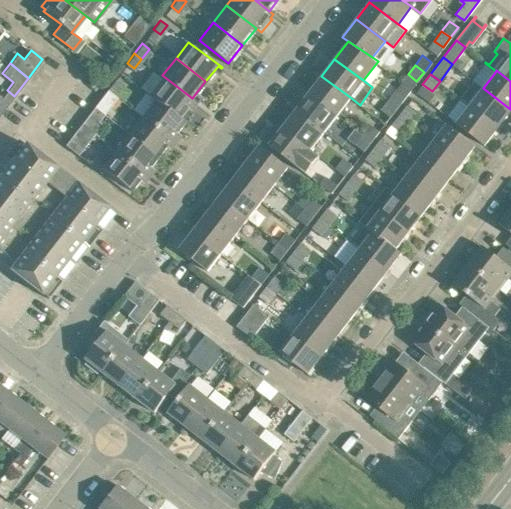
[(192,98),(162,75),(148,93),(154,97),(155,96),(178,115),(179,114),(179,115),(192,98)]
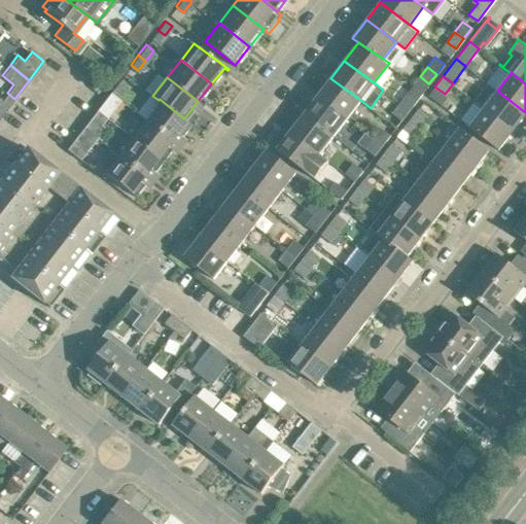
[(330,78),(318,95),(317,95),(347,117),(360,100),(330,78)]
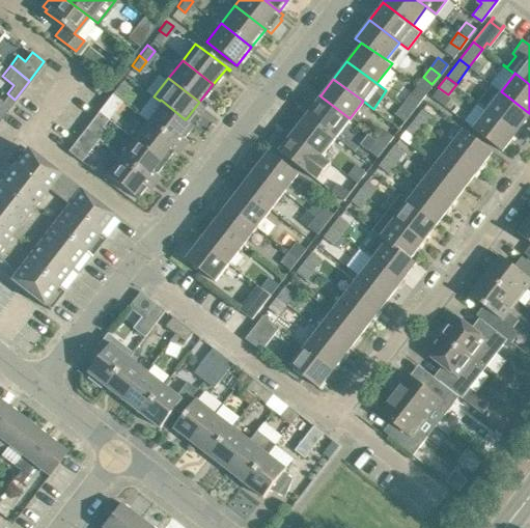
[(118,98),(127,87),(119,81),(111,91),(118,98)]
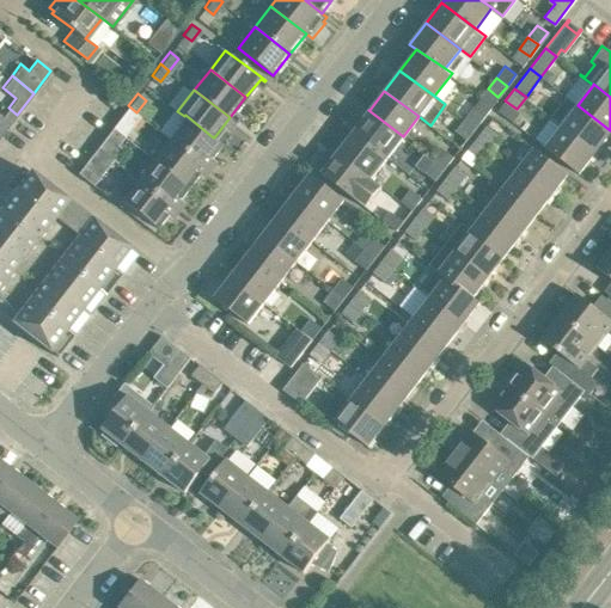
[(368,110),(370,110),(361,104),(346,124),(353,130),(388,157),(403,136),(368,110)]
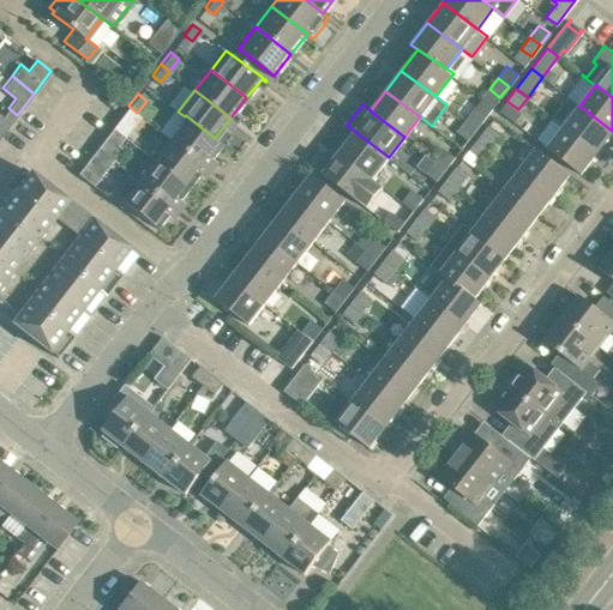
[(140,116),(136,114),(137,113),(128,106),(113,127),(125,137),(140,116)]
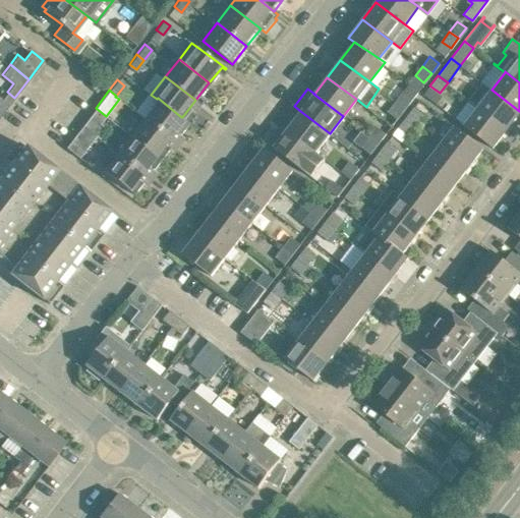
[(519,111),(492,90),(478,107),(507,128),(519,111)]
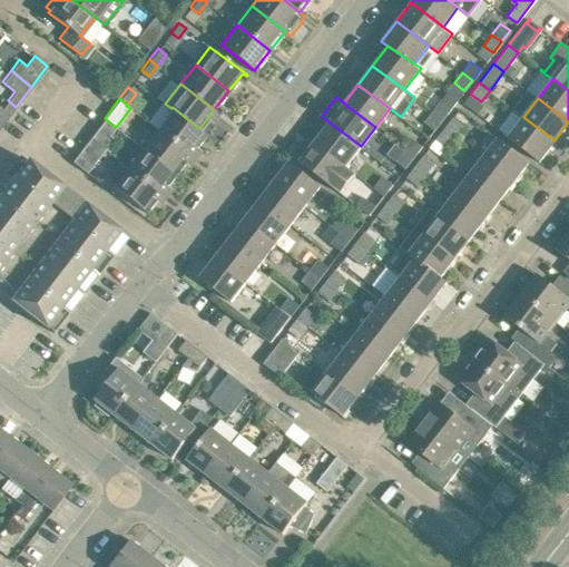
[(442,118),(451,107),(441,99),(432,110),(442,118)]
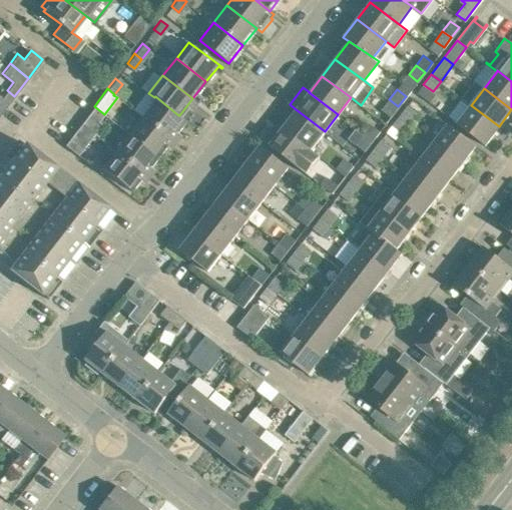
[(0,114),(14,96),(7,90),(1,98),(0,97),(0,114)]
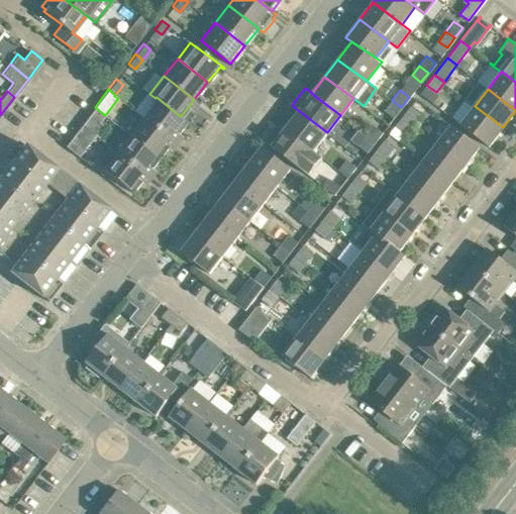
[(181,117),(181,116),(181,115),(180,116),(157,97),(156,98),(149,94),(149,95),(156,99),(142,115),(173,138),(186,121),(181,117)]
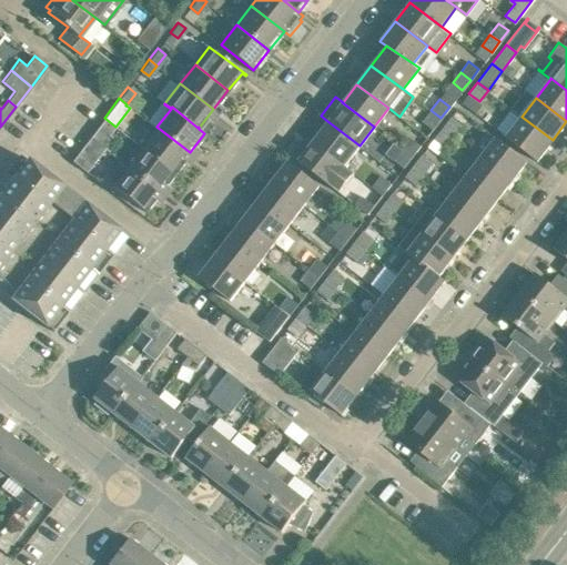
[(432,129),(441,118),(431,110),(423,121),(432,129)]
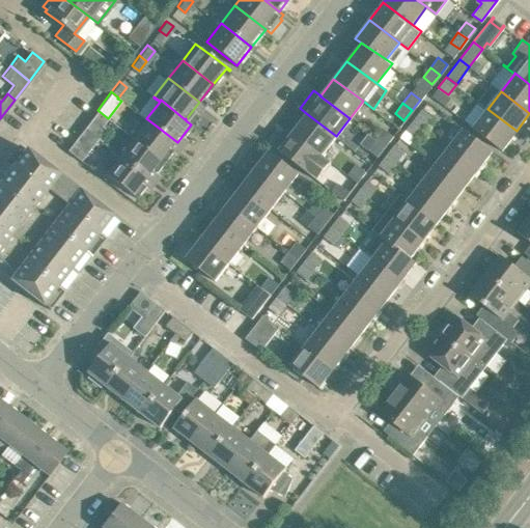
[(423,126),(430,116),(421,108),(414,118),(423,126)]
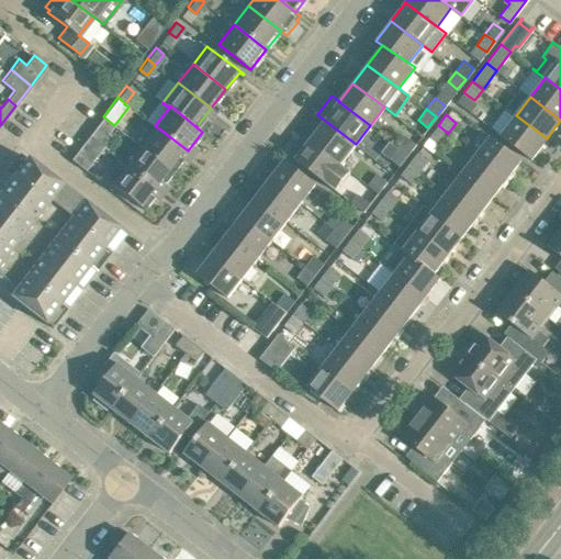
[(547,138),(516,115),(501,135),(531,158),(547,138)]
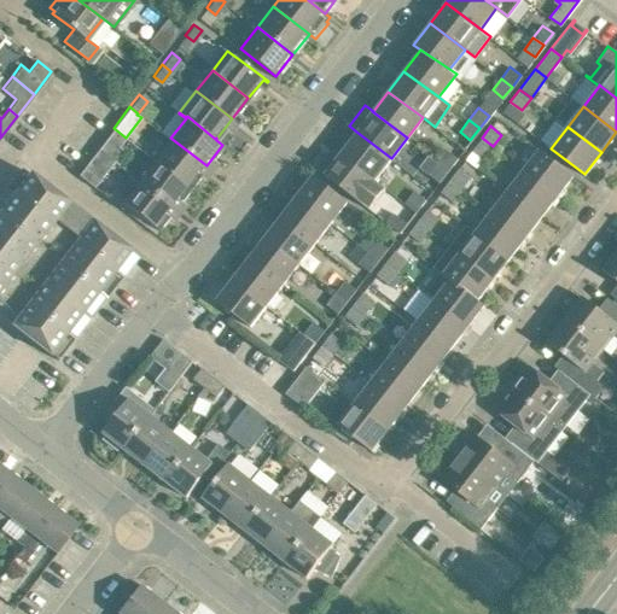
[(127,151),(120,145),(126,138),(114,128),(98,148),(114,161),(117,163),(127,151)]
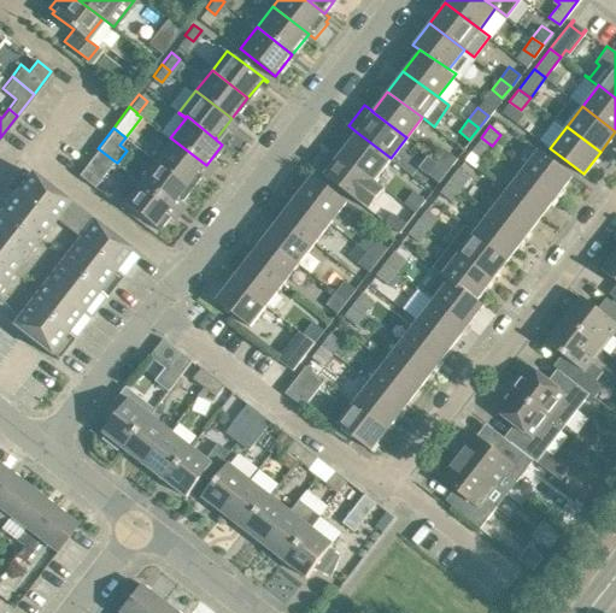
[(375,180),(391,158),(356,131),(341,151),(340,152),(375,180)]
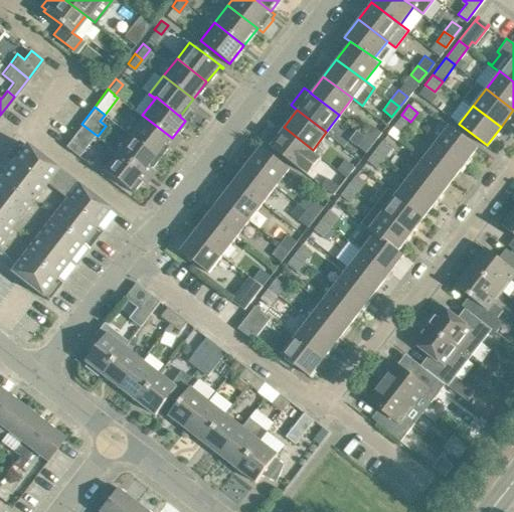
[(172,138),(142,115),(129,133),(158,156),(172,138)]
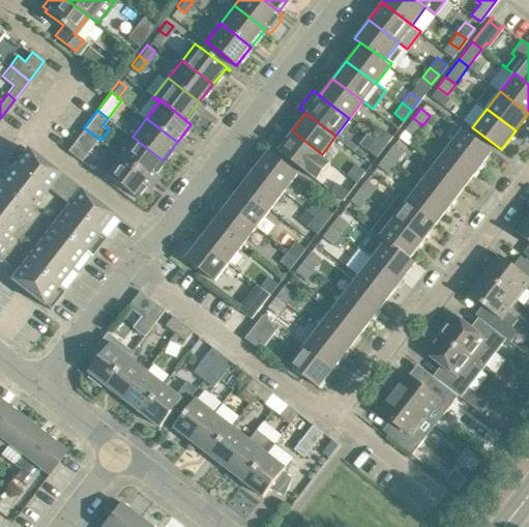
[(415,136),(422,125),(413,118),(406,128),(415,136)]
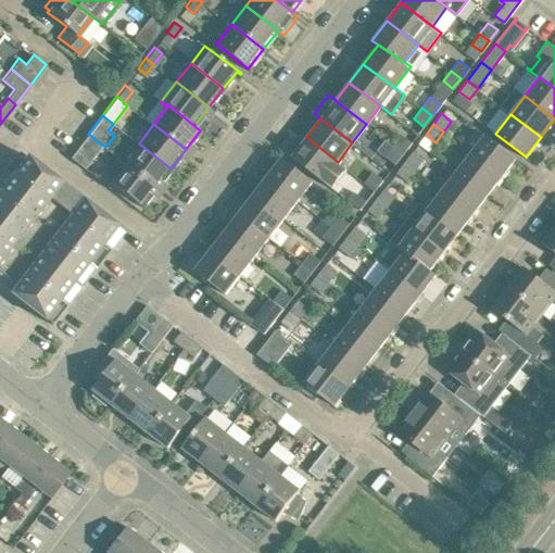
[(347,167),(338,162),(306,137),(307,136),(300,132),(285,151),(331,187),(347,167)]
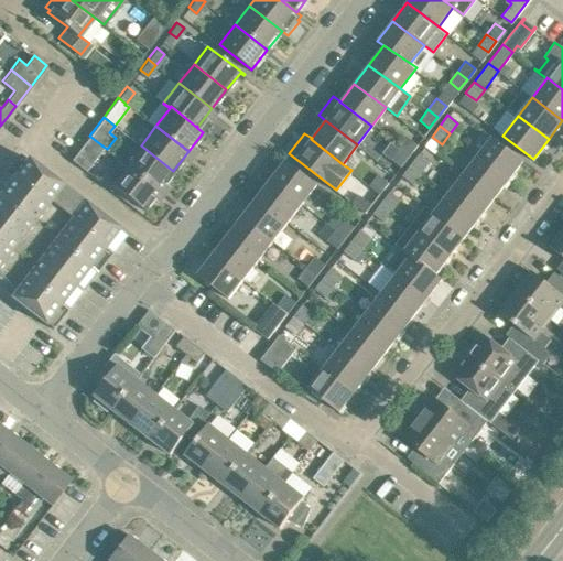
[(85,170),(104,147),(89,136),(72,159),(85,170)]
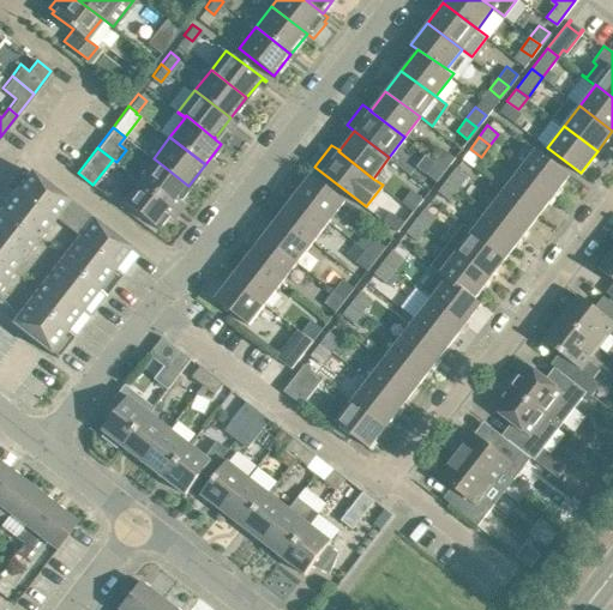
[(445,168),(455,156),(444,148),(434,159),(445,168)]
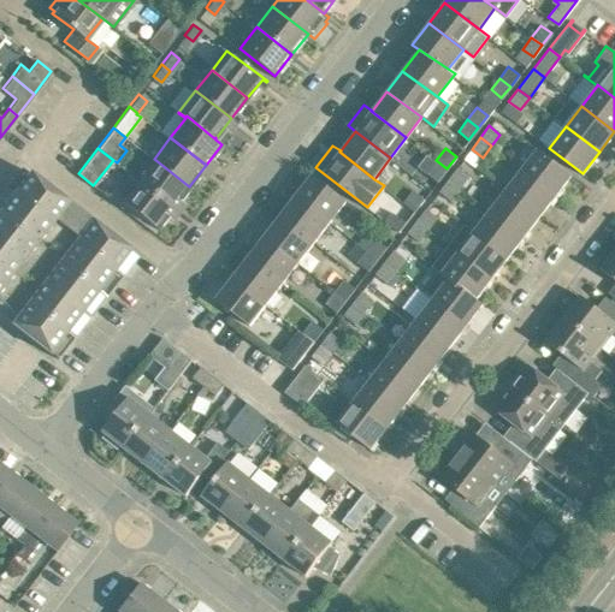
[(555,195),(571,173),(538,148),(522,170),(555,195)]
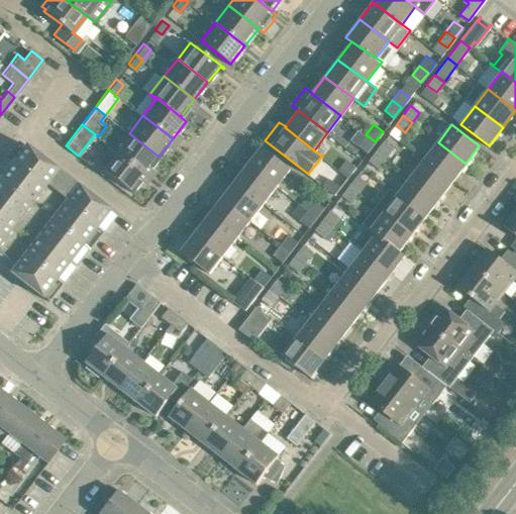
[(159,157),(129,133),(116,150),(145,174),(159,157)]
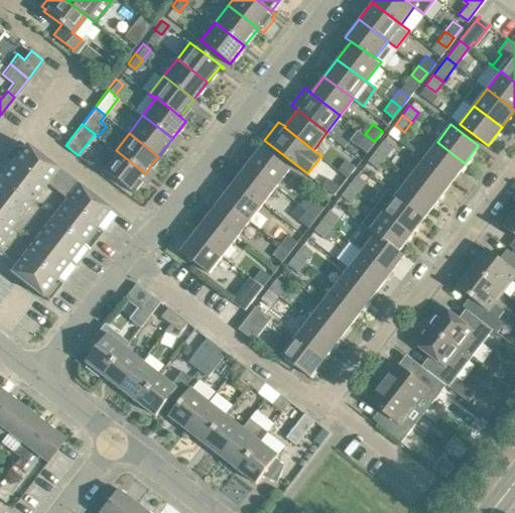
[(366,151),(374,141),(365,134),(357,144),(366,151)]
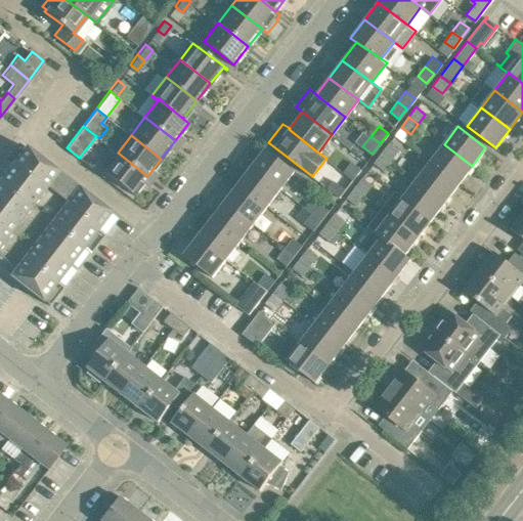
[(0,266),(9,273),(9,274),(42,300),(42,299),(43,298),(109,214),(110,212),(111,211),(25,144),(24,146),(17,141),(0,163),(0,266)]
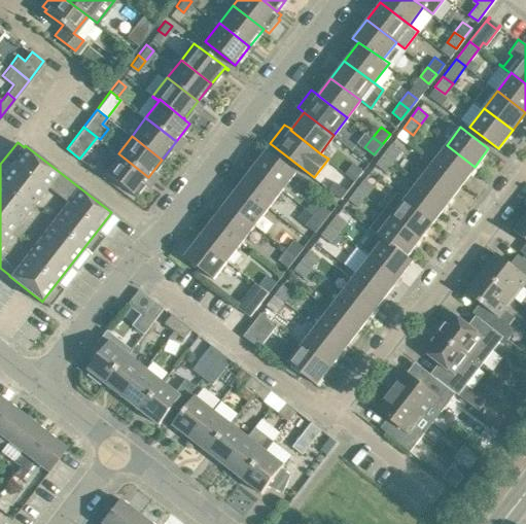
[(393,160),(400,149),(391,142),(384,152),(393,160)]
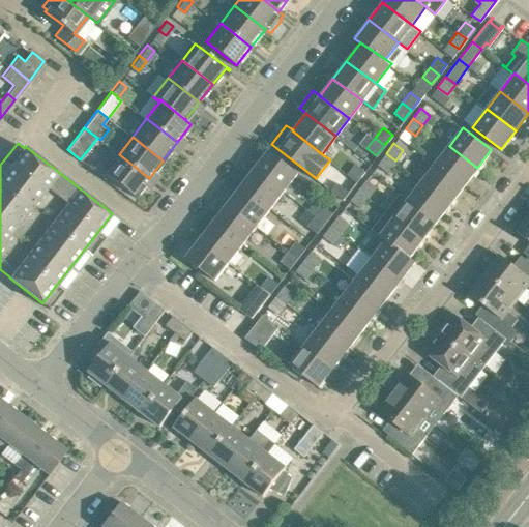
[(477,168),(449,146),(436,163),(464,185),(477,168)]
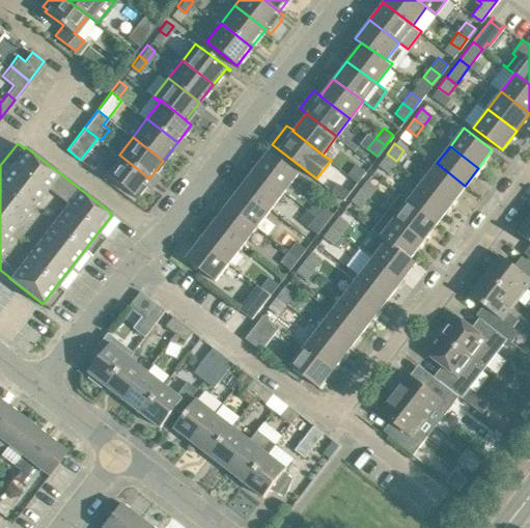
[(298,172),(269,149),(254,168),(283,191),(298,172)]
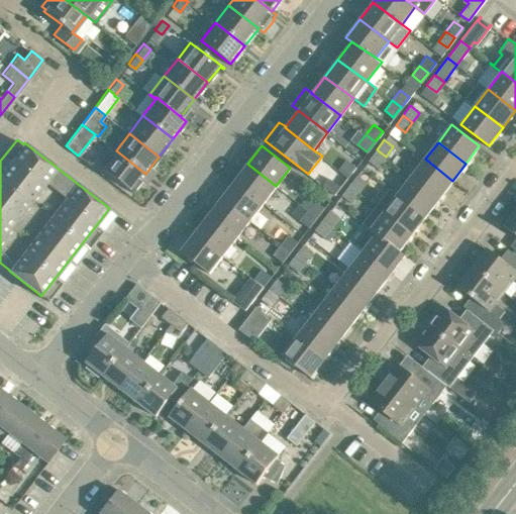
[(378,167),(386,157),(377,149),(369,160),(378,167)]
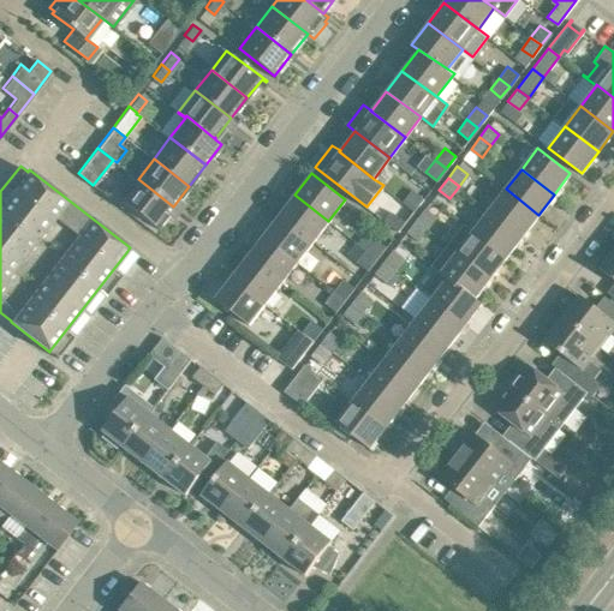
[(173,207),(138,179),(121,201),(156,228),(173,207)]
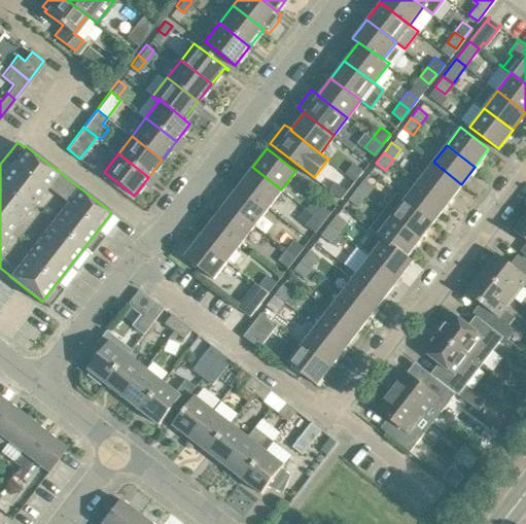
[(354,179),(362,169),(353,162),(345,172),(354,179)]
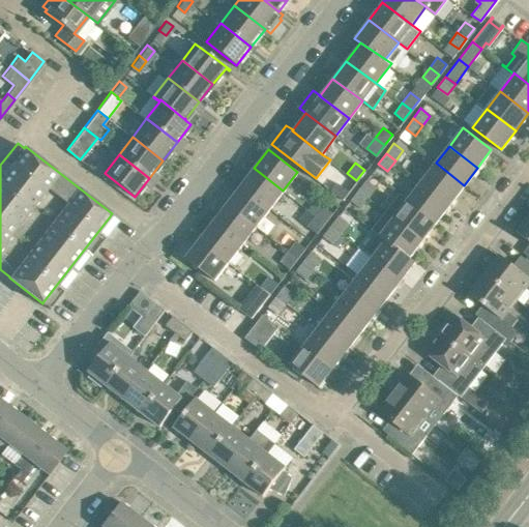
[(464,185),(436,163),(422,180),(450,203),(464,185)]
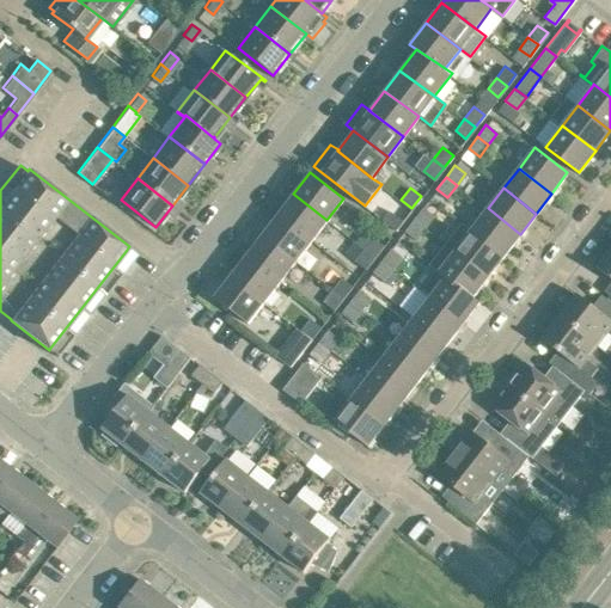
[(327,220),(293,194),(279,213),(311,239),(327,220)]
